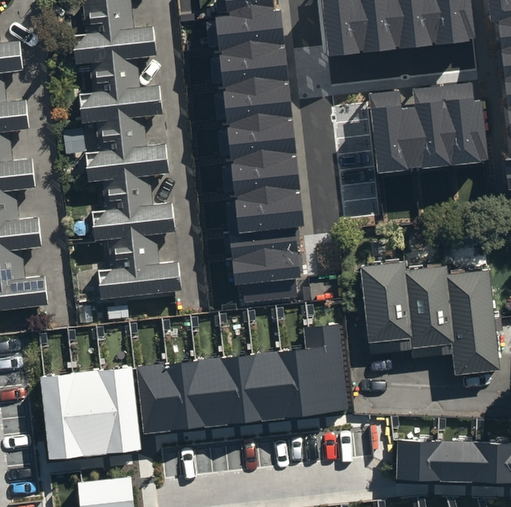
[(129,27),(126,0),(99,0),(82,2),(85,33),(70,35),(73,68),(90,66),(93,92),(76,94),(79,122),(99,120),(102,148),(82,150),(86,186),(103,185),(105,210),(88,212),(91,242),(108,240),(112,276),(95,277),(97,296),(179,287),(177,263),(157,265),(154,232),(173,230),(170,203),(153,205),(150,180),(168,178),(164,145),(146,147),(143,116),(161,114),(158,87),(138,89),(135,62),(156,60),(152,25),(129,27)]
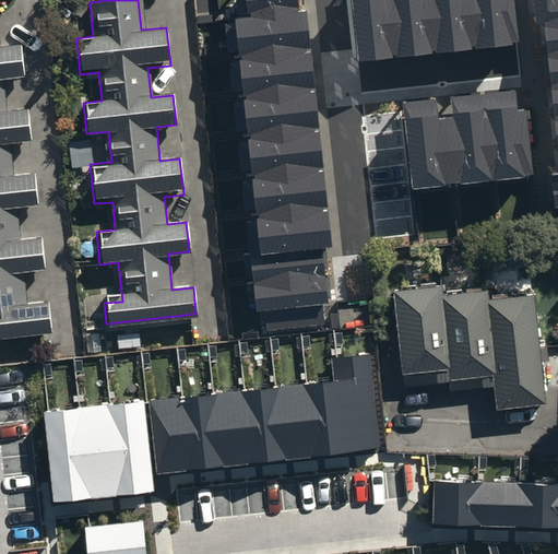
[(296,0),(246,0),(249,24),(237,25),(263,261),(253,262),(259,317),(333,309),(327,254),(334,254),(307,16),(298,18),(296,0)]
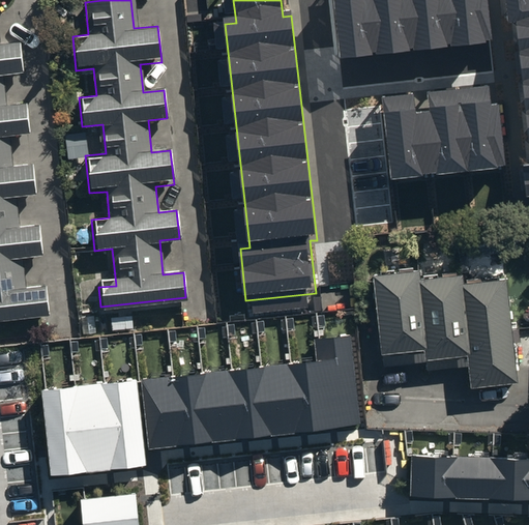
[(488,0),(333,0),(342,64),(493,47),(488,0)]
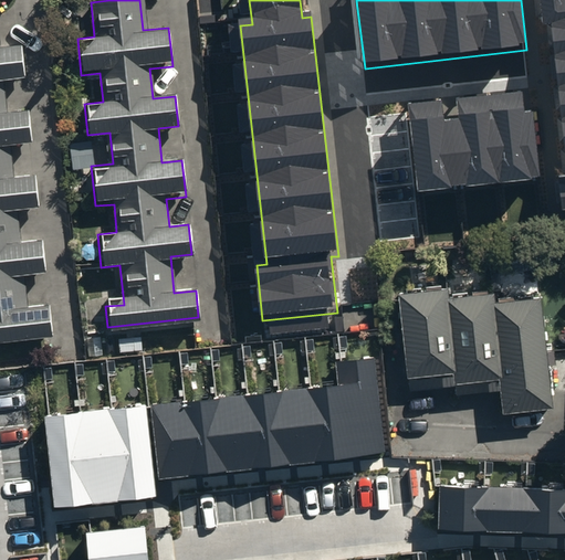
[(564,0),(540,0),(543,30),(551,29),(564,151),(564,181),(560,182),(563,214),(564,214),(564,0)]
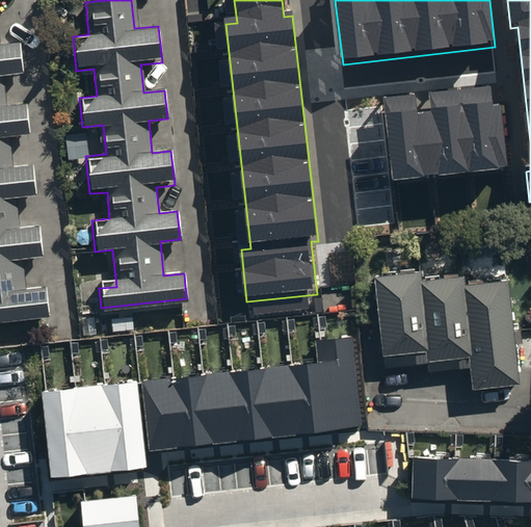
[(0,49),(0,324),(50,320),(48,295),(27,296),(24,262),(44,260),(41,232),(23,234),(20,208),(38,207),(34,172),(16,174),(12,142),(31,140),(28,111),(7,113),(4,85),(26,83),(22,48),(0,49)]
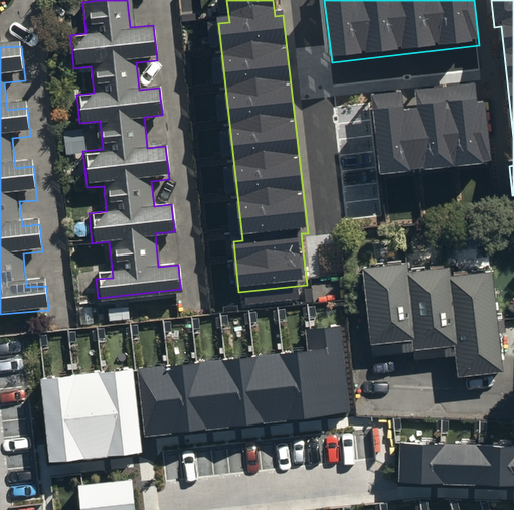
[(484,103),(374,116),(381,180),(492,168),(484,103)]
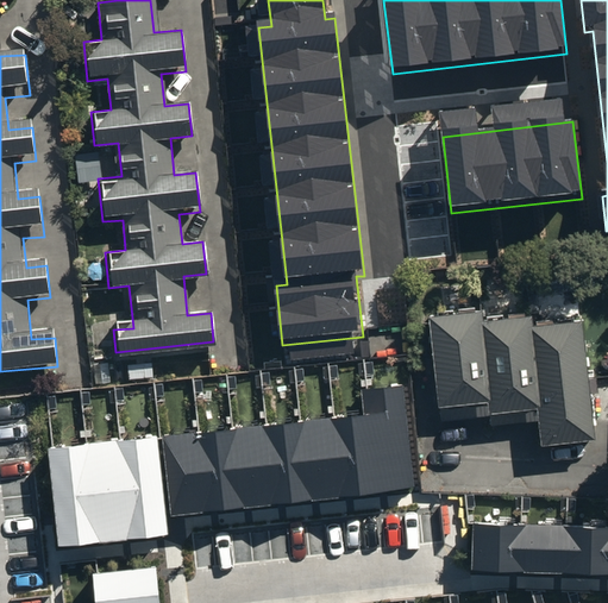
[(590,448),(580,314),(432,326),(439,404),(490,401),(491,416),(536,413),(539,452),(590,448)]
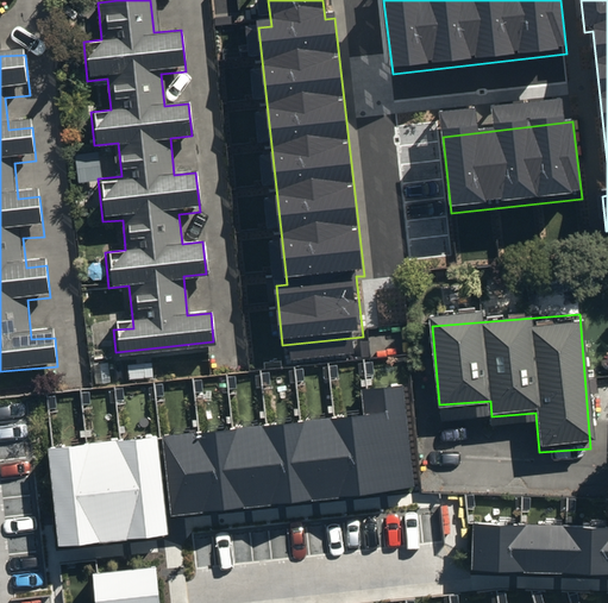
[(363,416),(163,437),(170,515),(413,490),(402,387),(361,391),(363,416)]
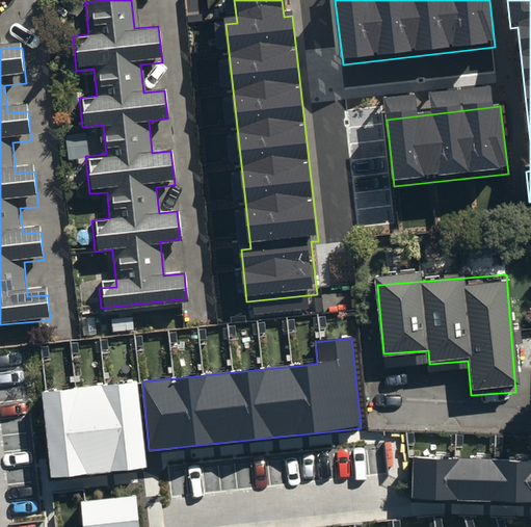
[(136,380),(42,392),(51,478),(147,467),(136,380)]
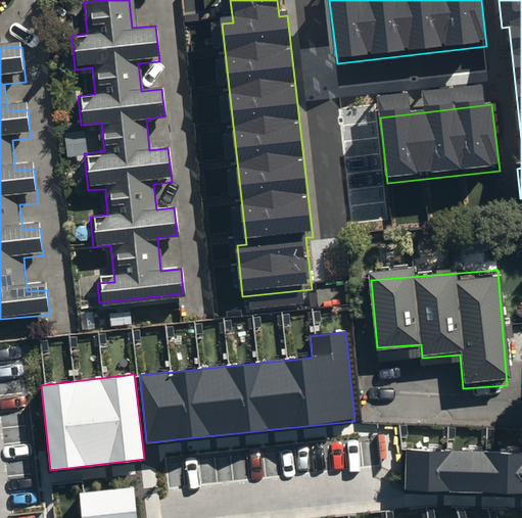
[(521,452),(405,448),(402,489),(521,493),(521,452)]
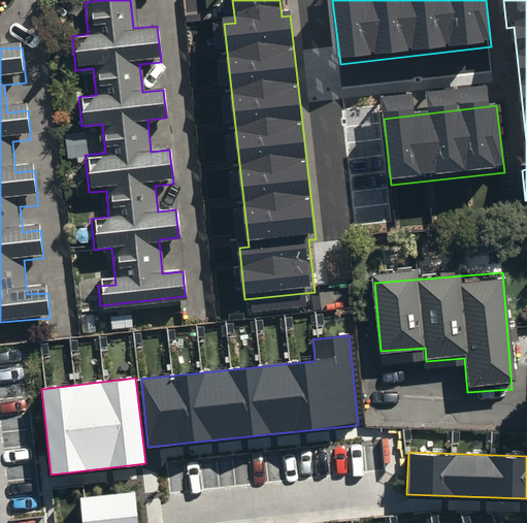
[(137,522),(134,490),(78,496),(81,522),(137,522)]
